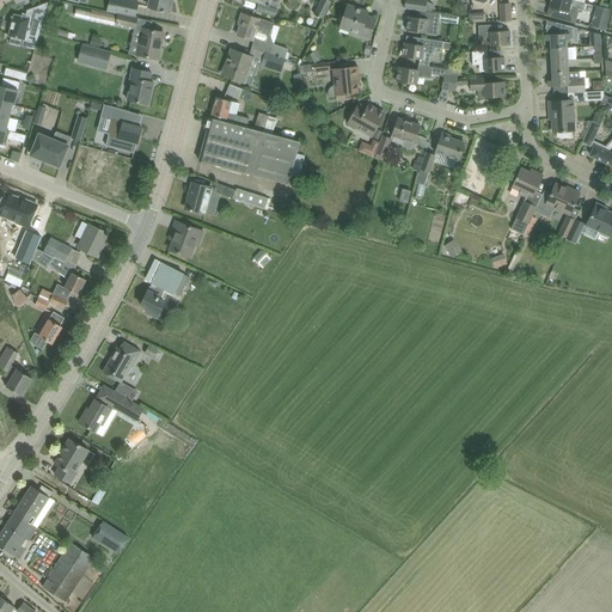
[(109,0),(108,11),(118,13),(135,17),(139,1),(132,0),(109,0)]
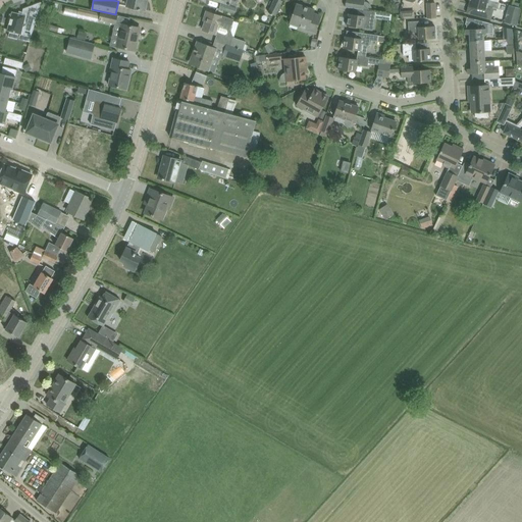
[(127,0),(127,6),(135,8),(144,10),(146,1),(143,0),(127,0)]
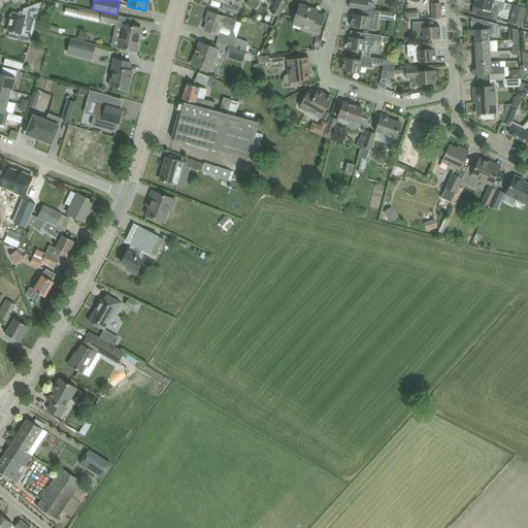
[(216,0),(224,2),(222,9),(238,14),(240,6),(238,5),(239,0),(216,0)]
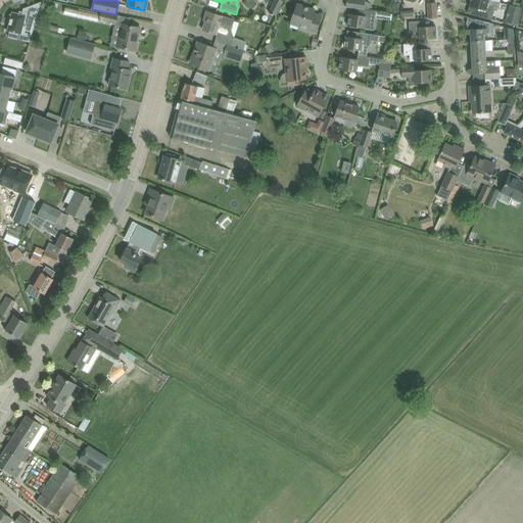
[(281,0),(274,0),(269,12),(276,15),(283,1),(281,0)]
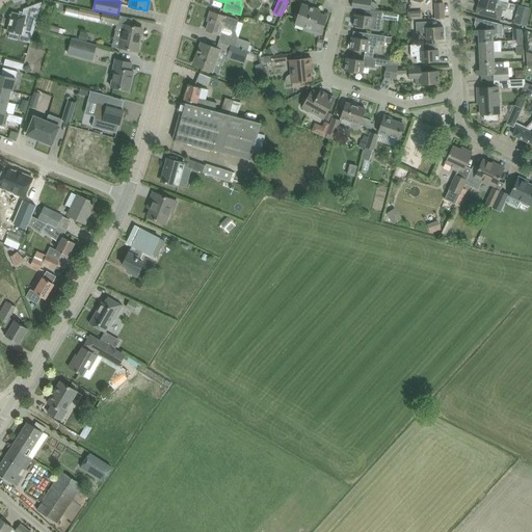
[(352,0),(351,6),(362,8),(370,9),(371,0),(368,0),(352,0)]
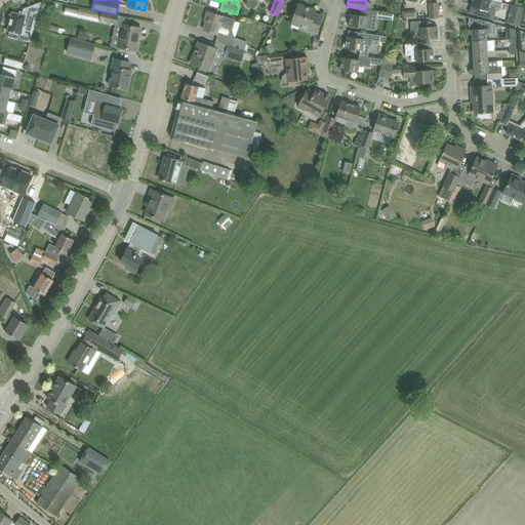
[(365,9),(365,10),(373,11),(373,10),(373,8),(373,6),(372,5),(371,3),(369,2),(368,1),(367,1),(366,0),(365,9)]
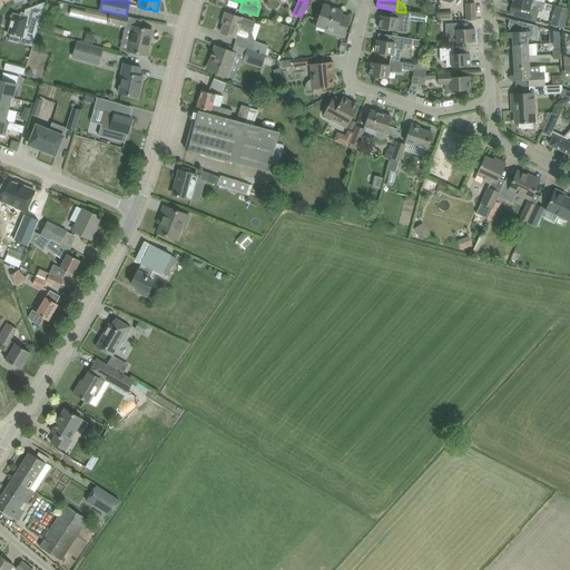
[(534,0),(512,0),(511,7),(518,9),(516,16),(536,21),(539,9),(543,10),(544,2),(534,0)]
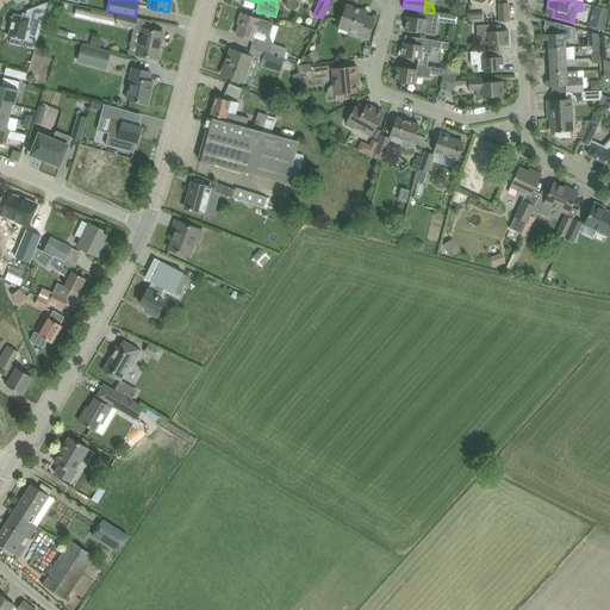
[(12,23),(10,35),(11,35),(10,42),(20,44),(23,37),(24,38),(25,33),(38,37),(49,2),(47,1),(27,8),(25,16),(14,13),(14,16),(12,16),(10,23),(12,23)]
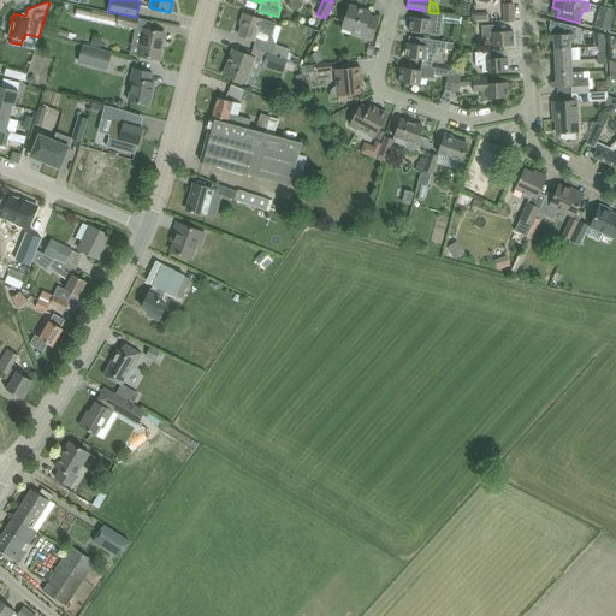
[(514,4),(504,4),(504,21),(514,21),(514,4)]
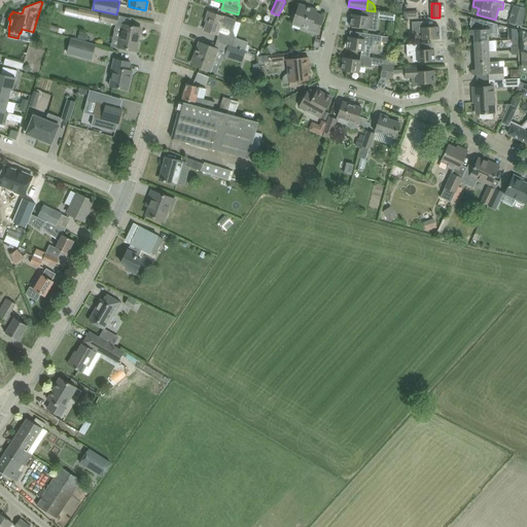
[(300,4),(296,13),(292,13),(291,18),(293,21),(292,24),(318,32),(323,16),(316,13),(317,10),(300,4)]
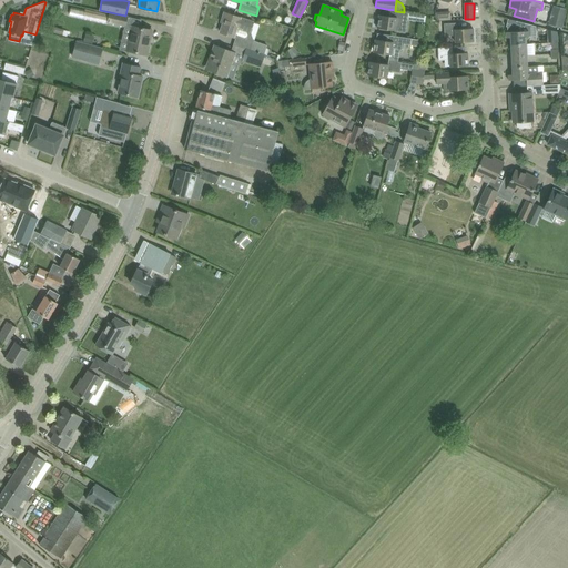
[(554,6),(549,24),(563,28),(567,9),(554,6)]
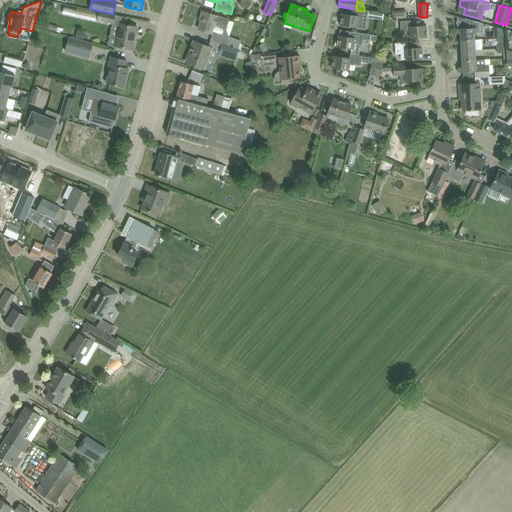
[(64,6),(63,12),(96,20),(98,13),(89,11),(77,8),(76,8),(64,6)]
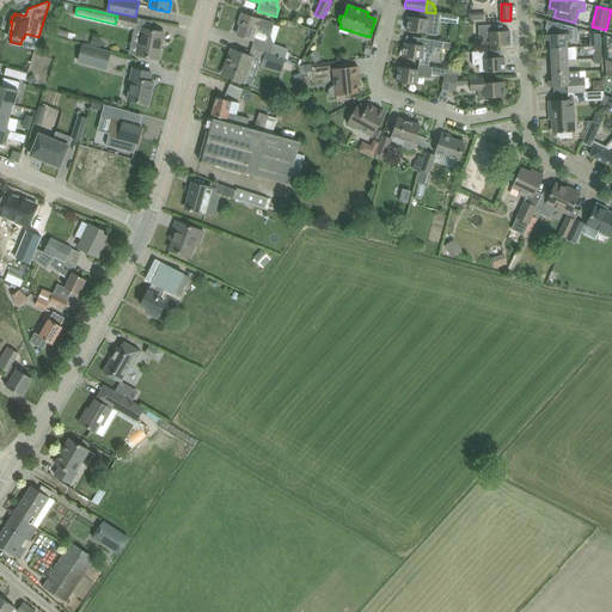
[(407,30),(418,31),(426,32),(438,35),(438,28),(439,20),(440,14),(435,13),(426,12),(424,18),(408,16),(407,30)]
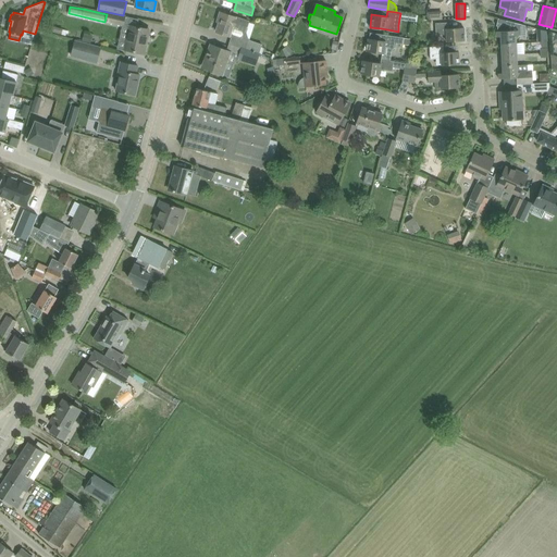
[(108,12),(106,22),(123,26),(125,16),(123,15),(108,12)]
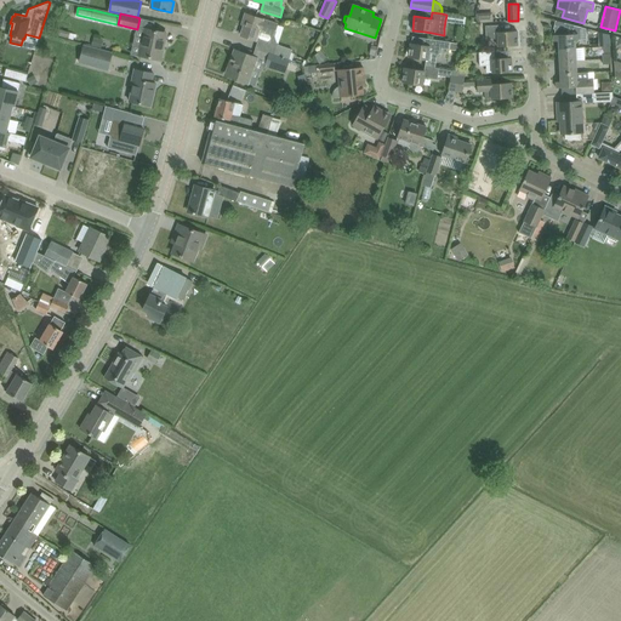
[(240,35),(252,39),(256,40),(258,30),(273,35),(277,24),(245,13),(243,21),(245,21),(240,35)]
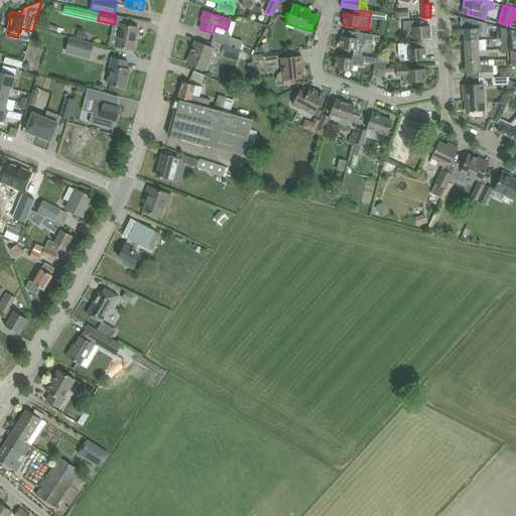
[(464,34),(464,40),(480,39),(480,33),(480,32),(487,32),(486,23),(470,19),(468,28),(460,29),(461,34),(464,34)]
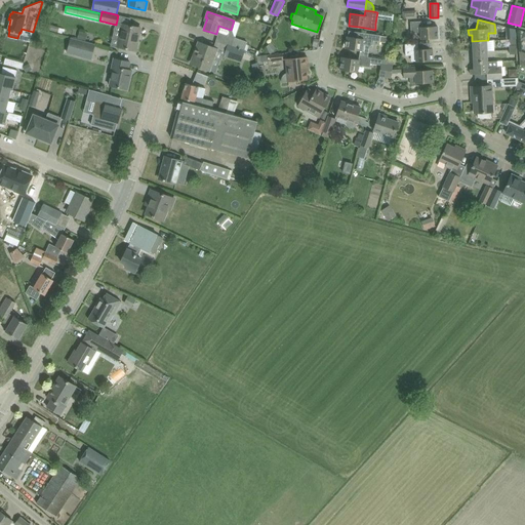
[(423,22),(413,22),(410,22),(411,33),(420,33),(421,39),(438,38),(437,26),(423,27),(423,22)]
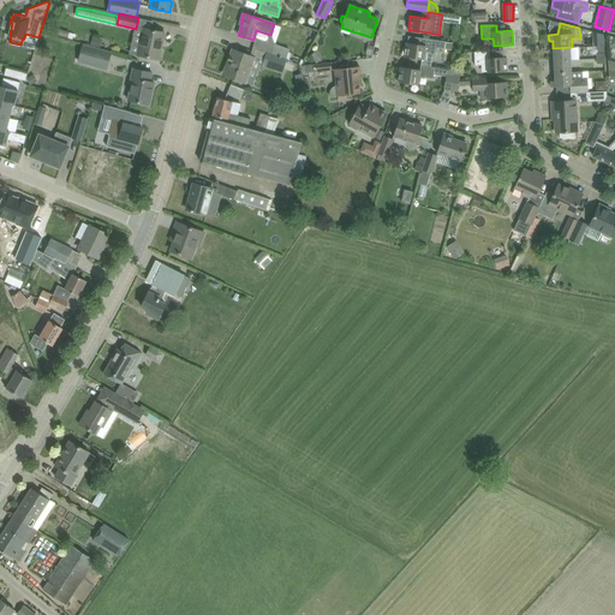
[(55,34),(67,37),(70,33),(70,31),(58,28),(55,34)]
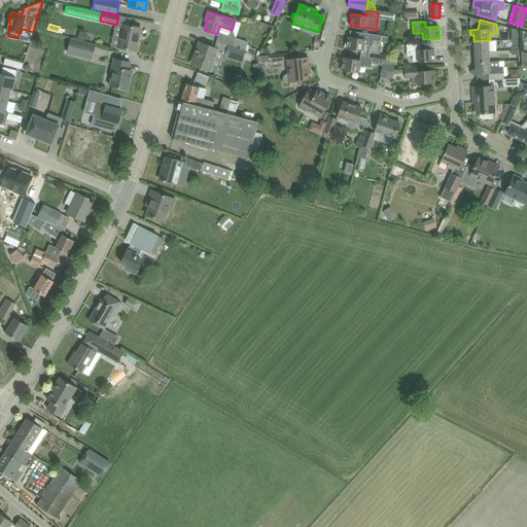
[(119,47),(127,48),(137,50),(139,41),(137,41),(139,28),(123,24),(119,38),(121,38),(119,47)]
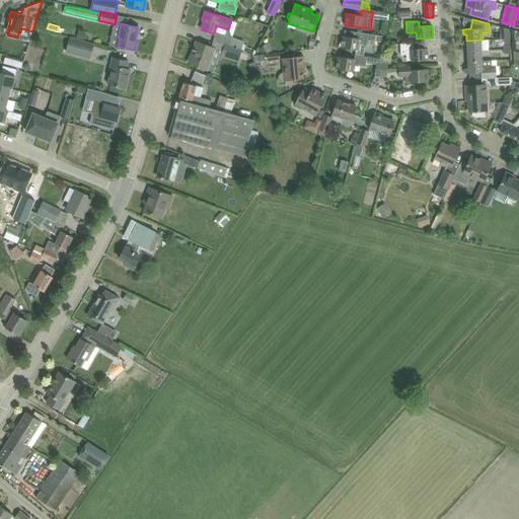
[(216,33),(214,40),(241,50),(243,43),(244,42),(232,38),(232,35),(231,35),(230,30),(228,29),(216,25),(214,33),(216,33)]
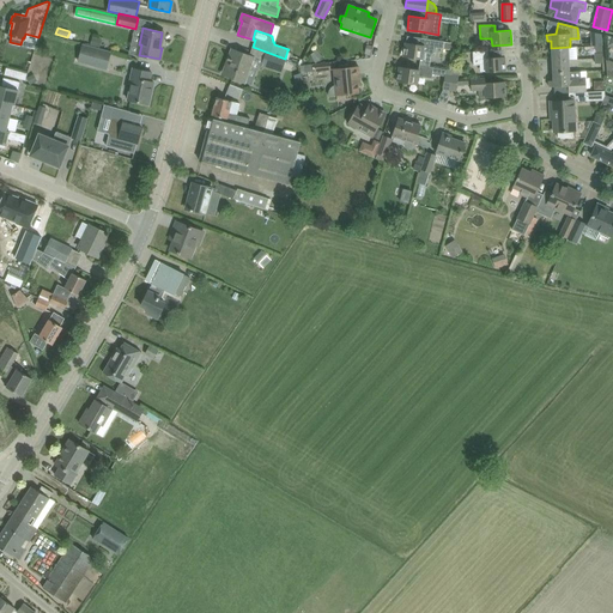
[(101,40),(92,37),(90,44),(98,47),(101,40)]
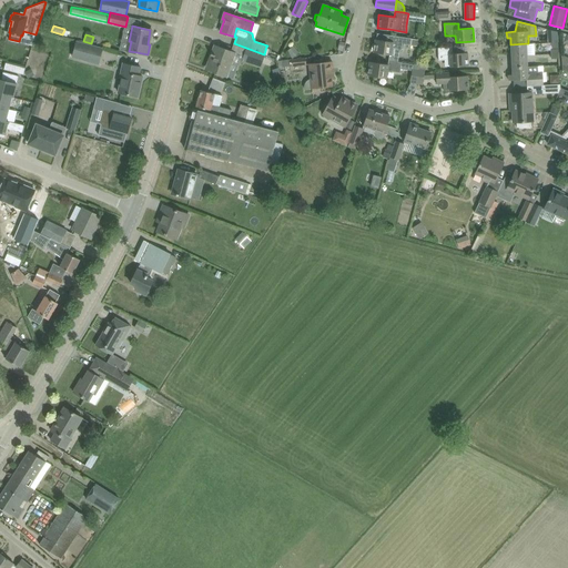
[(372,50),(374,51),(373,52),(384,54),(392,56),(393,48),(397,49),(398,43),(411,44),(412,39),(402,37),(391,36),(389,41),(375,39),(375,43),(373,43),(372,50)]
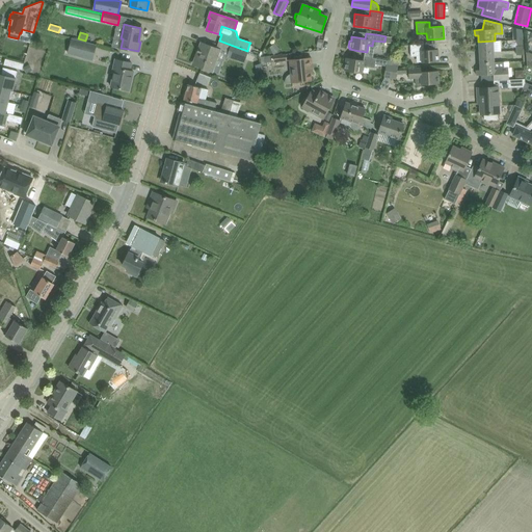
[(68,53),(92,60),(97,45),(72,37),(68,53)]
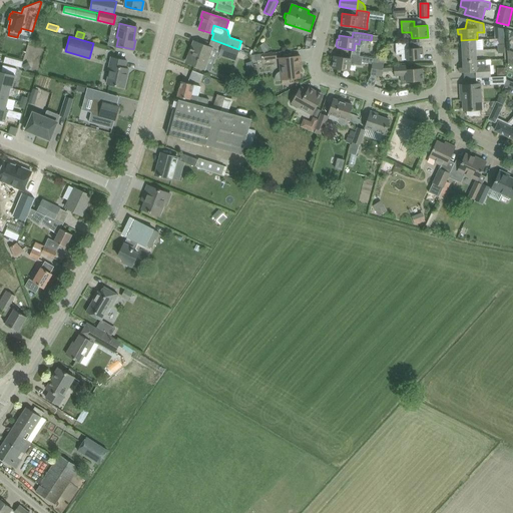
[(186,62),(196,66),(204,69),(211,50),(218,53),(218,54),(234,60),(238,49),(211,39),(208,47),(194,41),(186,62)]
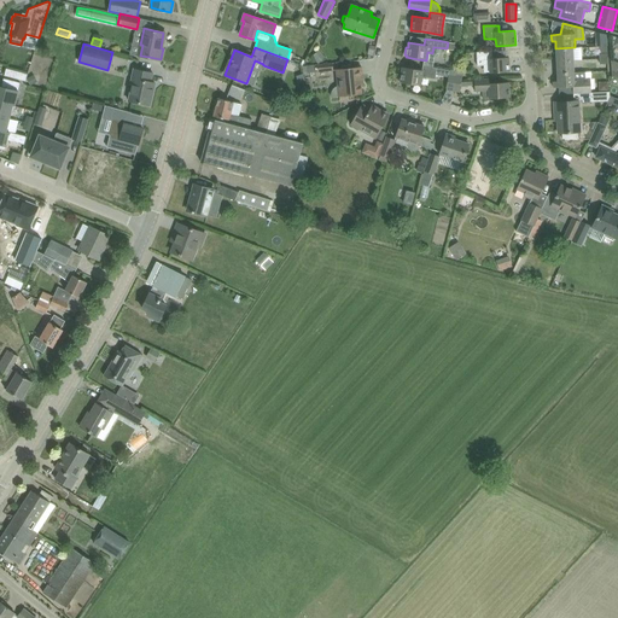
[(575,47),(555,48),(557,62),(575,60),(575,47)]
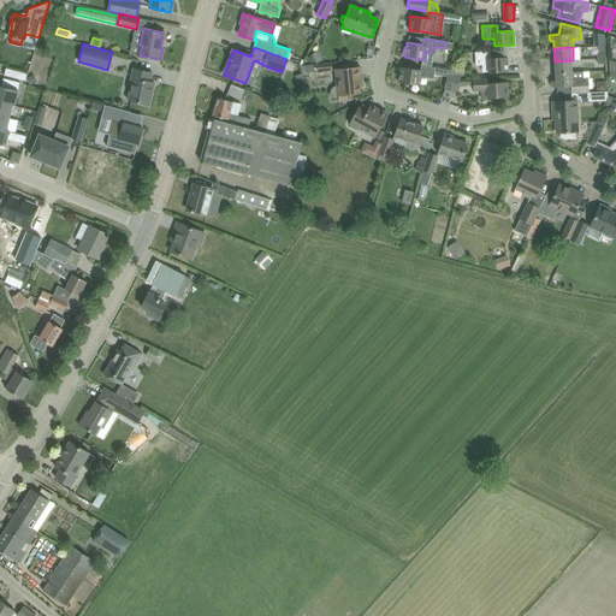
[(491,51),(479,52),(475,52),(475,59),(481,59),(483,65),(487,65),(489,72),(496,72),(508,71),(508,57),(491,58),(491,51)]
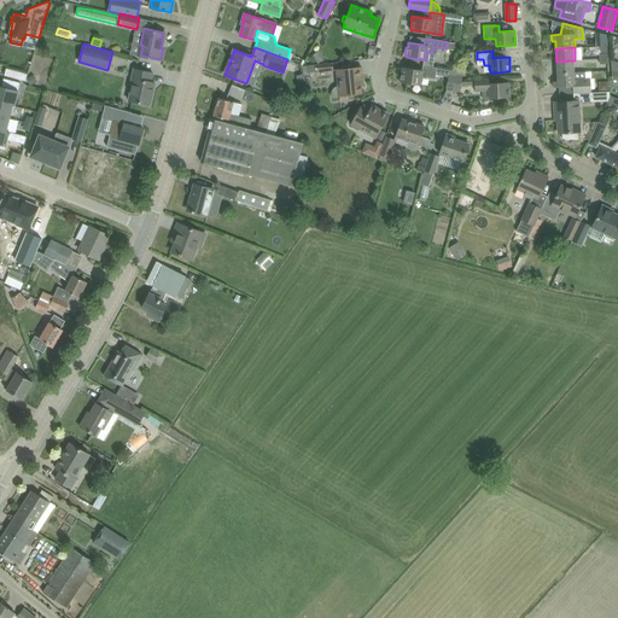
[(575,60),(557,62),(557,74),(576,73),(575,71),(575,60)]
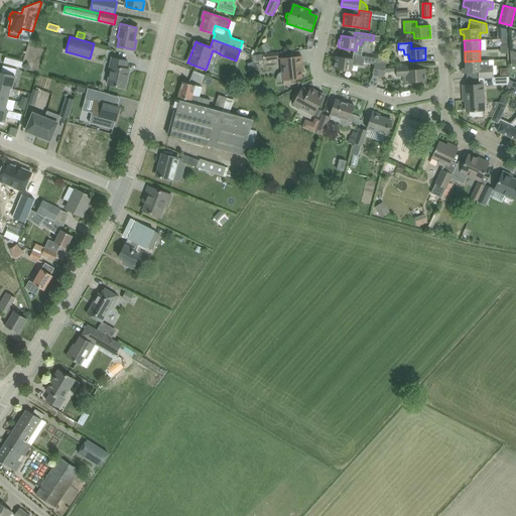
[(264,53),(256,54),(256,58),(257,60),(265,59),(278,58),(277,52),(264,53)]
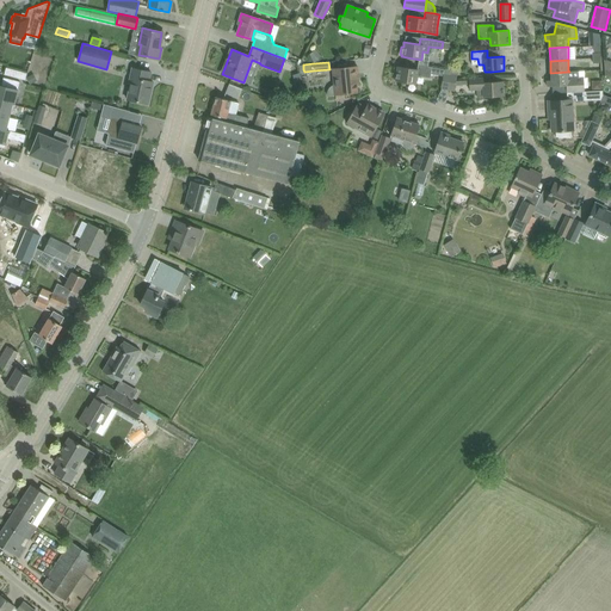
[(418,69),(409,68),(397,66),(395,81),(415,84),(417,76),(423,76),(430,76),(431,67),(418,65),(418,69)]
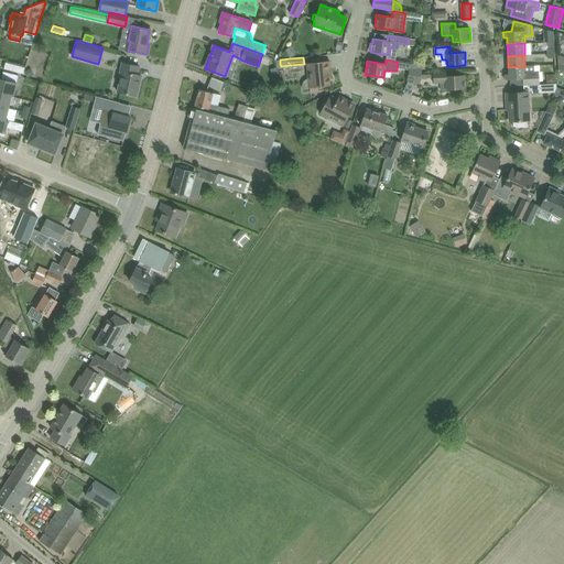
[(306,63),(308,78),(306,79),(305,79),(305,80),(304,80),(303,82),(303,83),(302,84),(302,85),(302,86),(302,87),(302,88),(302,89),(310,88),(331,86),(328,72),(331,71),(329,61),(306,63)]
